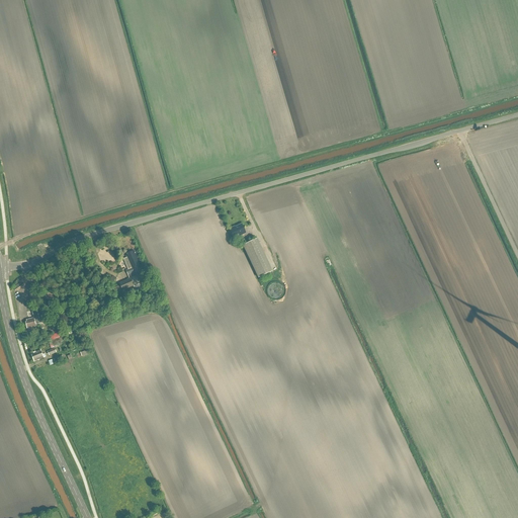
[(230,233),(231,236),(232,235),(234,239),(245,233),(241,224),(235,227),(231,228),(232,229),(230,230),(231,232),(230,233)]
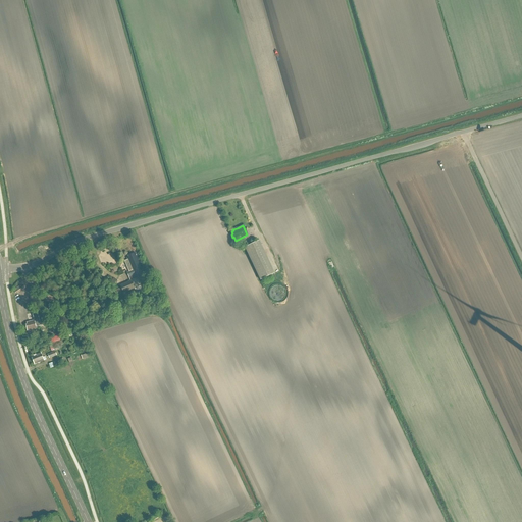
[(259,241),(245,247),(260,279),(274,273),(259,241)]
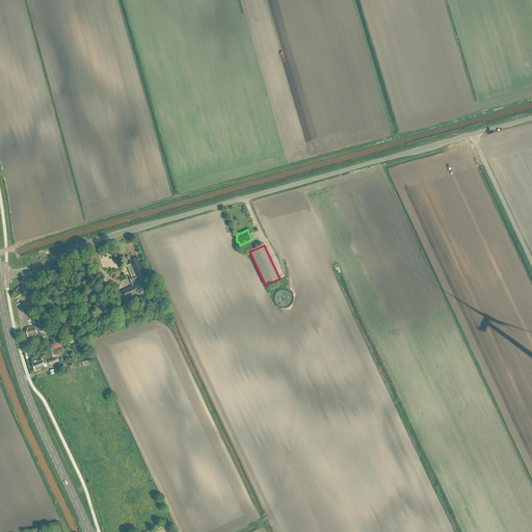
[(130,263),(135,274),(144,270),(138,257),(131,260),(132,262),(130,263)]
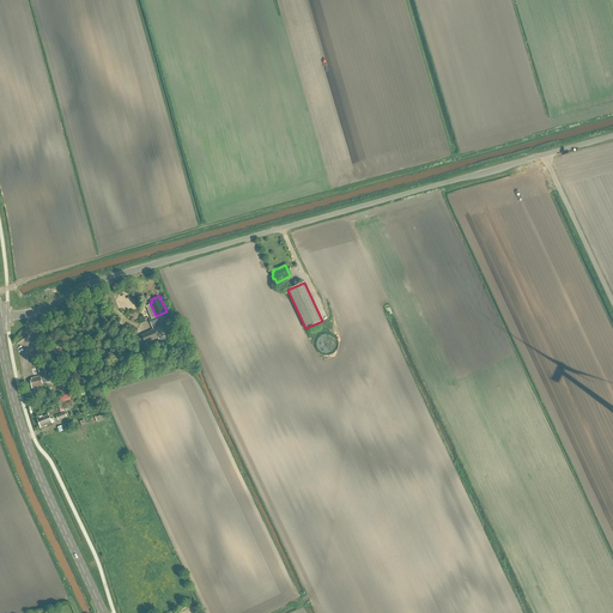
[(143,338),(134,340),(137,346),(158,338),(155,329),(141,334),(143,338)]
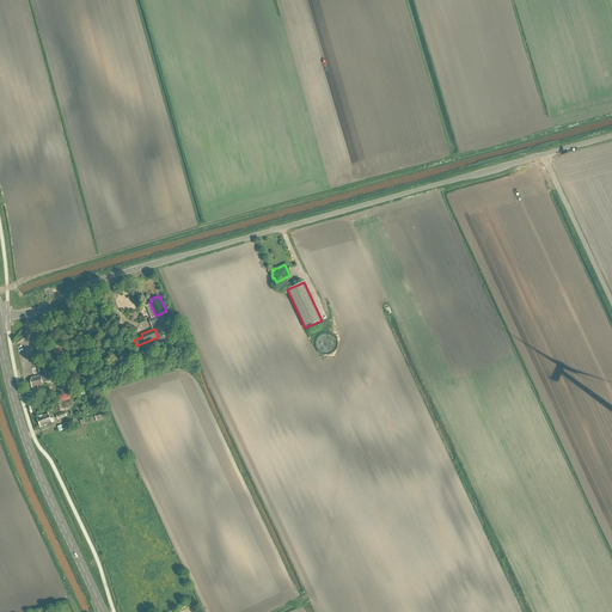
[(53,378),(49,363),(44,365),(40,366),(41,374),(32,378),(32,380),(30,380),(31,387),(44,384),(43,380),(53,378)]
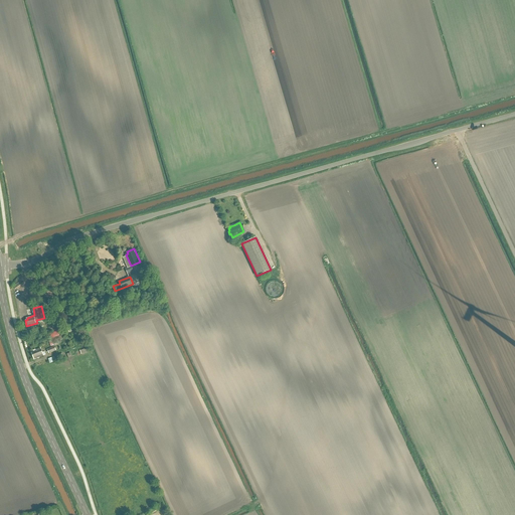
[(53,345),(61,342),(60,340),(62,339),(60,335),(58,336),(57,331),(49,334),(51,339),(48,340),(50,346),(53,345)]
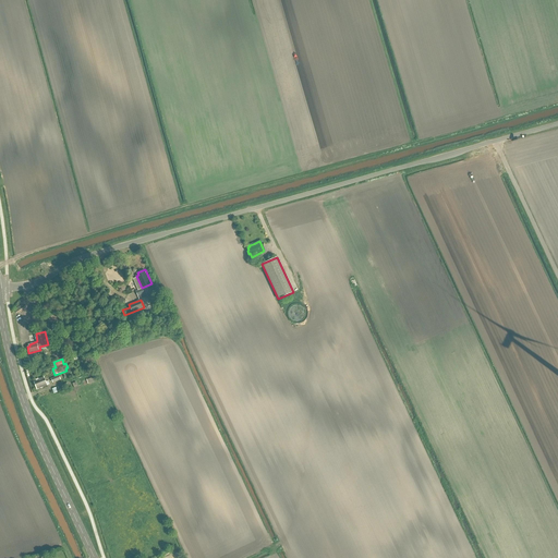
[(39,380),(35,381),(37,389),(48,385),(45,376),(39,378),(39,380)]
